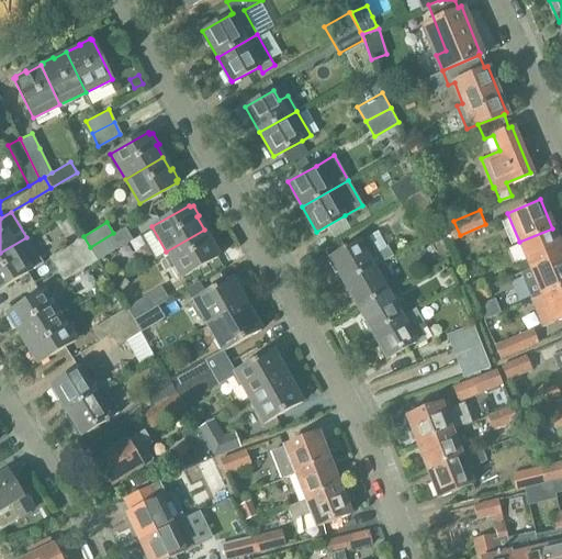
[(97,260),(132,239),(124,226),(113,233),(90,247),(97,260)]
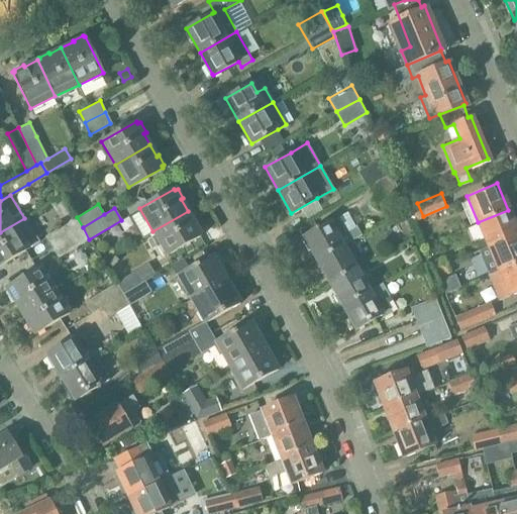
[(487,246),(516,233),(516,231),(508,210),(478,222),(487,246)]
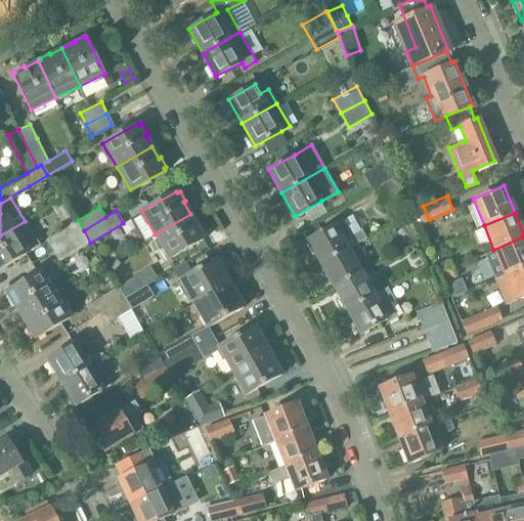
[(197,225),(190,214),(155,234),(168,258),(204,237),(203,235),(205,234),(199,224),(197,225)]
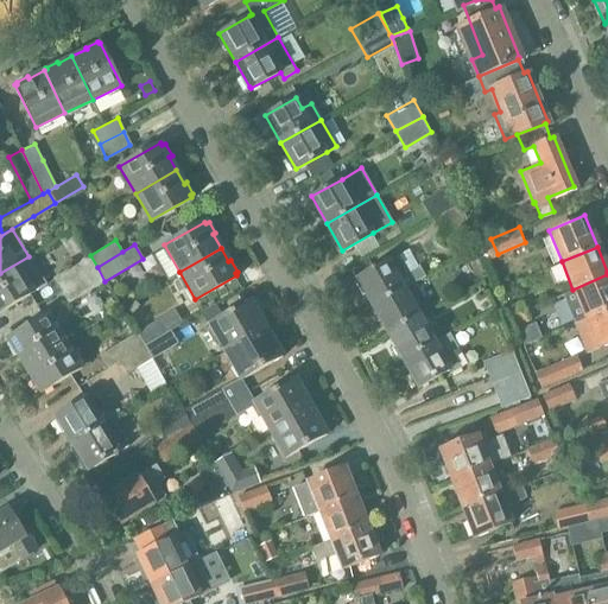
[(59,291),(97,267),(90,255),(51,278),(59,291)]
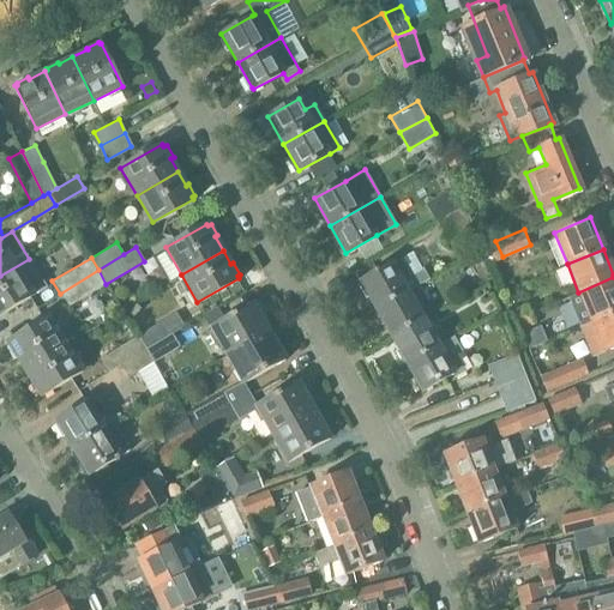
[(411,273),(403,258),(361,282),(375,308),(407,290),(429,277),(423,267),(411,273)]
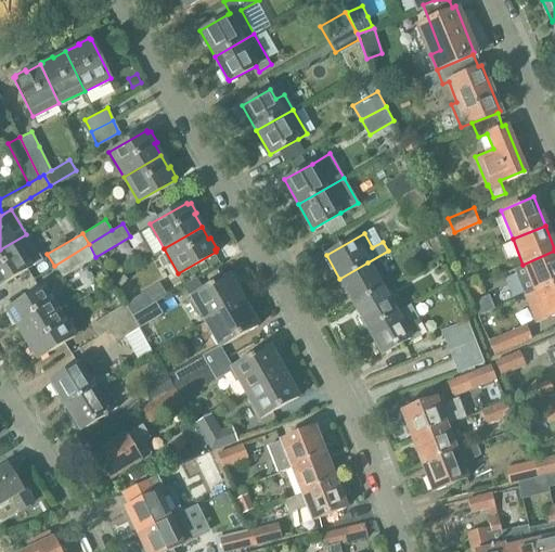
[(0,283),(30,265),(41,258),(26,234),(0,249),(0,283)]
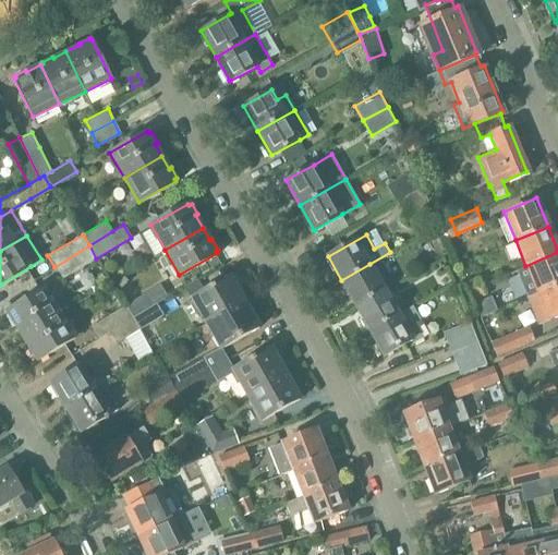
[(61,279),(96,258),(89,245),(55,267),(61,279)]
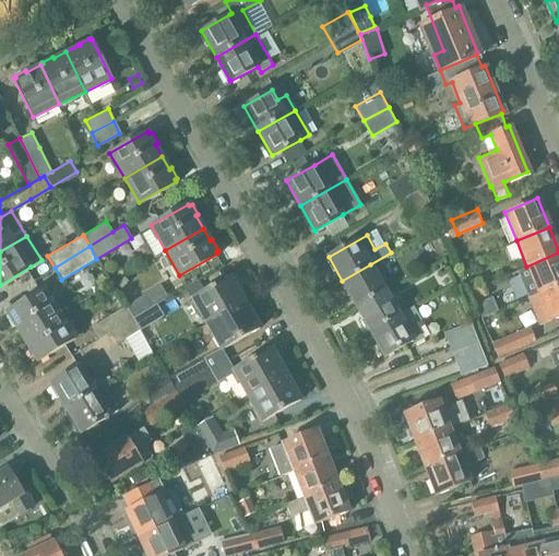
[(537,292),(558,283),(558,252),(526,267),(537,292)]
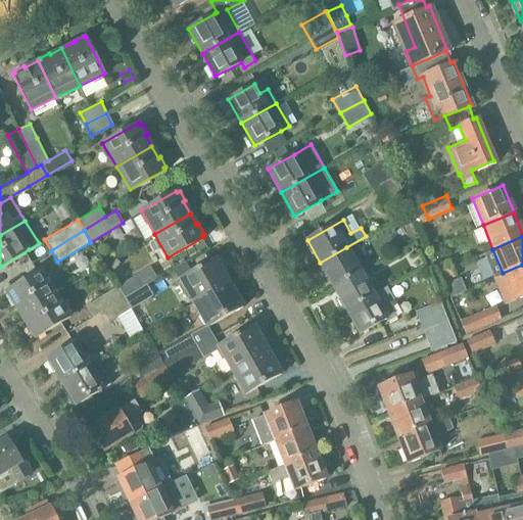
[(333,285),(360,270),(346,247),(320,263),(333,285)]
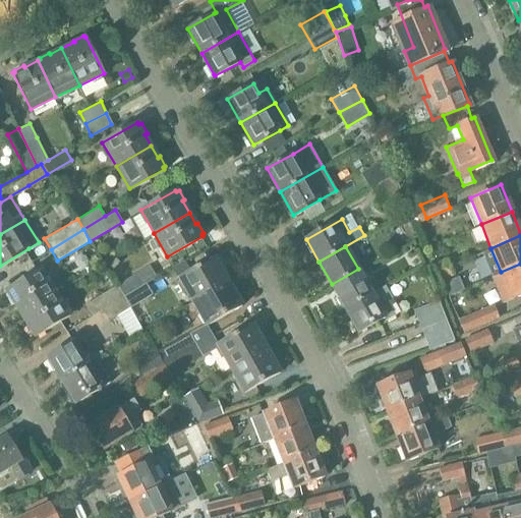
[(440,269),(451,265),(447,255),(436,260),(440,269)]
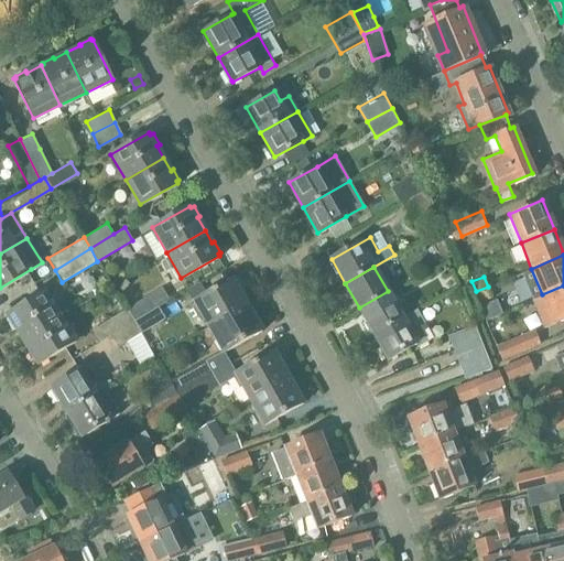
[(209,326),(247,304),(232,279),(194,301),(209,326)]
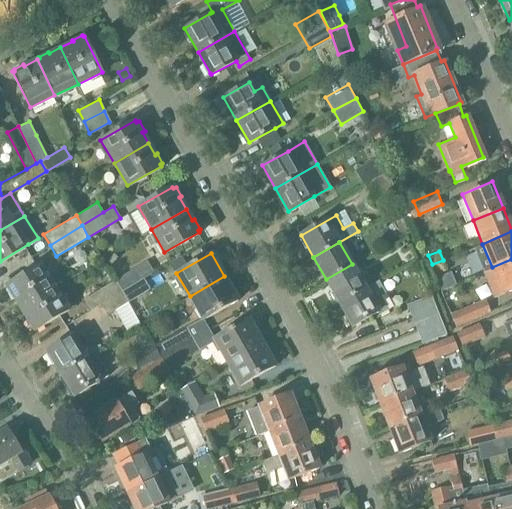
[(494,295),(502,291),(511,287),(511,259),(492,267),(485,271),(494,295)]
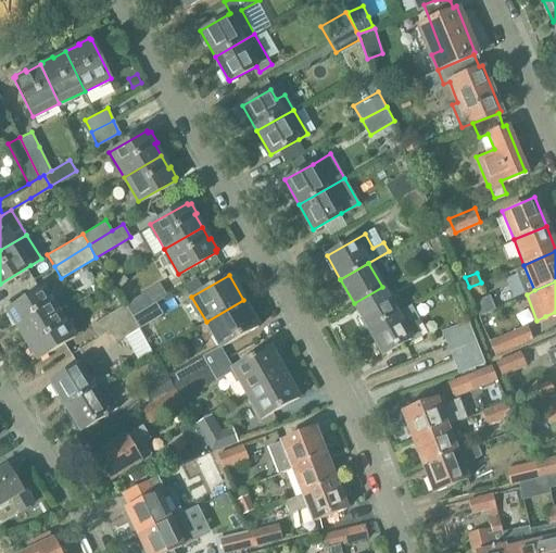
[(474,298),(485,292),(481,283),(469,287),(474,298)]
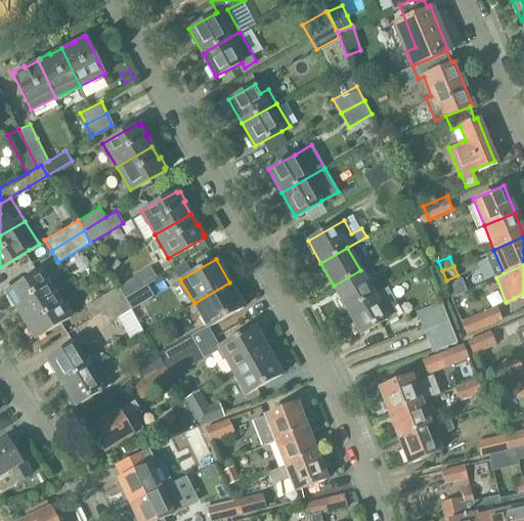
[(124,299),(145,286),(157,278),(149,267),(117,287),(124,299)]
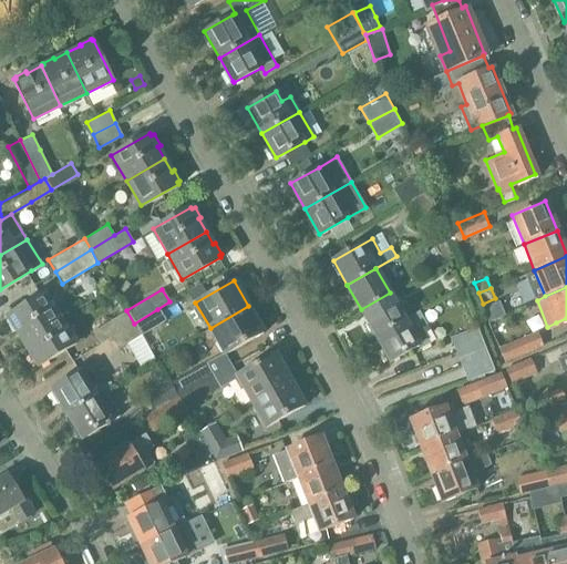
[(23,341),(60,317),(44,293),(8,316),(9,318),(7,319),(13,329),(16,328),(23,341)]
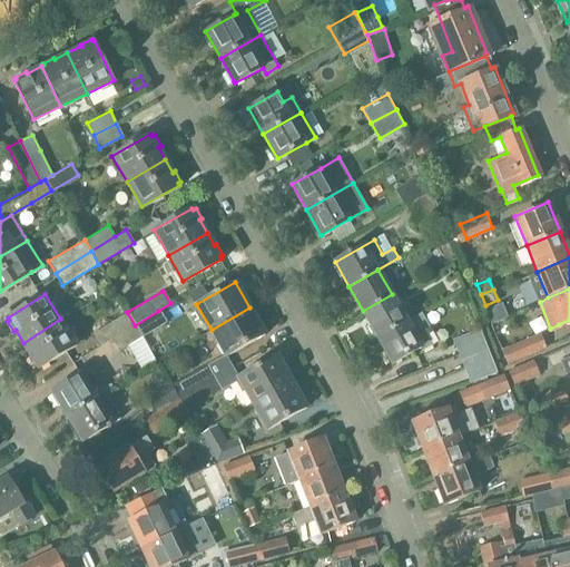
[(377,336),(406,320),(392,294),(363,311),(377,336)]
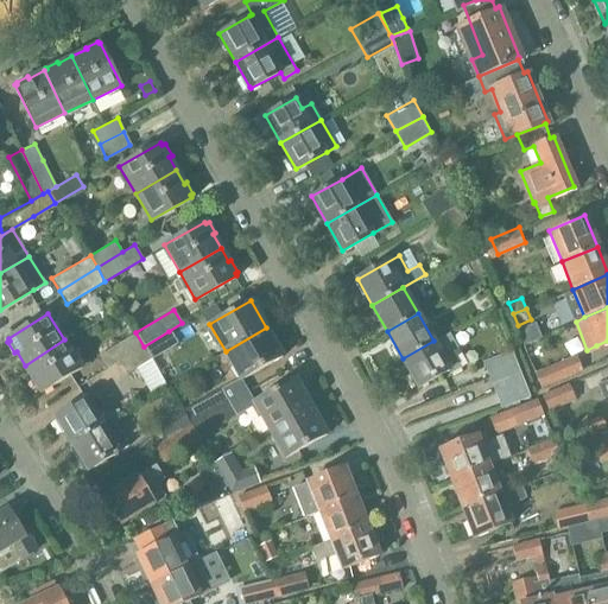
[(241,379),(282,355),(266,328),(226,351),(241,379)]
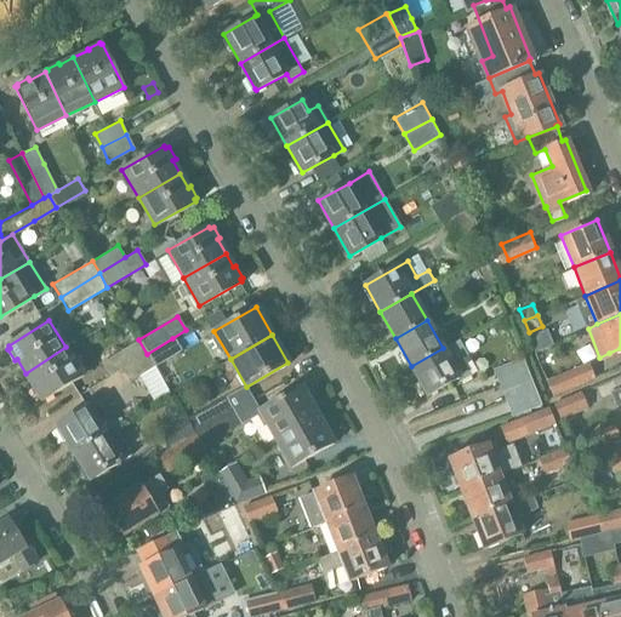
[(154,366),(181,350),(172,338),(147,354),(154,366)]
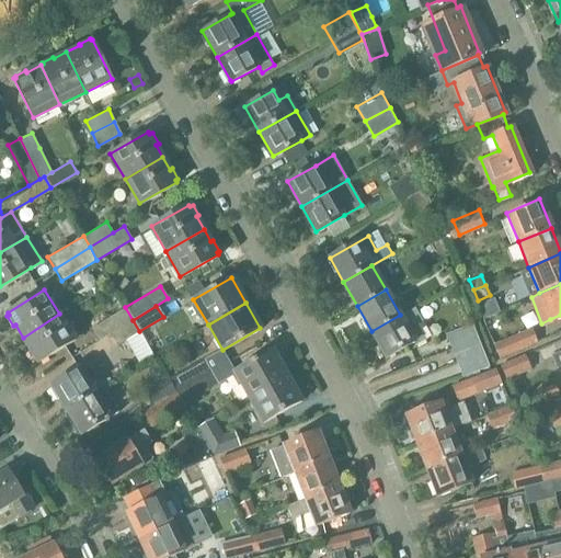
[(98,341),(110,334),(133,320),(125,307),(90,329),(98,341)]
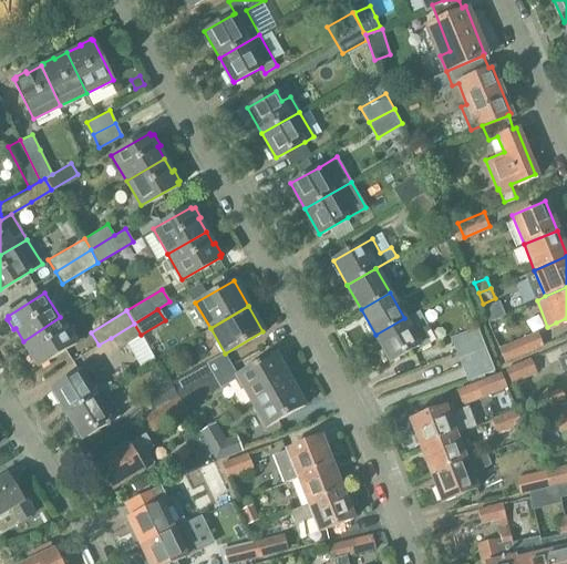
[(419,347),(430,341),(421,326),(426,324),(419,310),(404,318),(375,335),(390,360),(418,345),(419,347)]
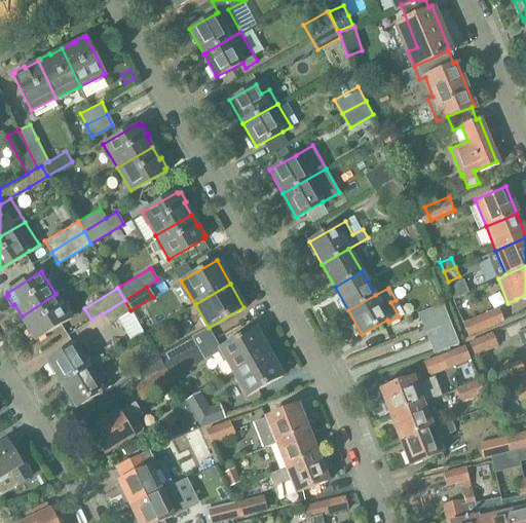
[(35,338),(69,318),(55,294),(22,316),(29,328),(27,329),(33,338),(35,337),(35,338)]
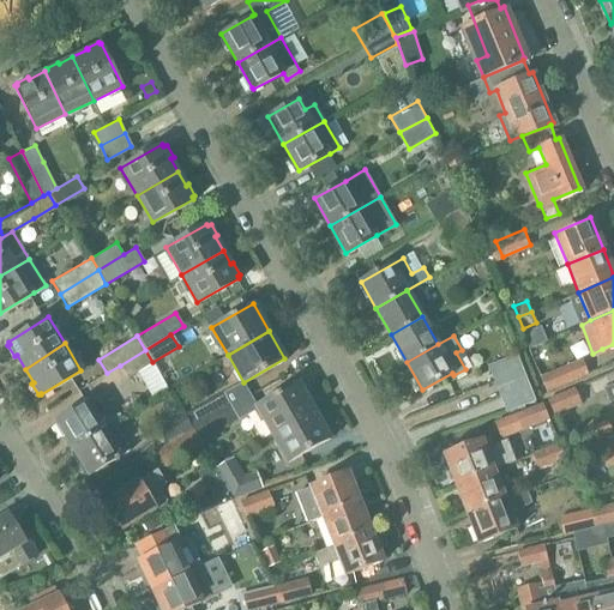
[(127,378),(152,362),(145,350),(120,366),(127,378)]
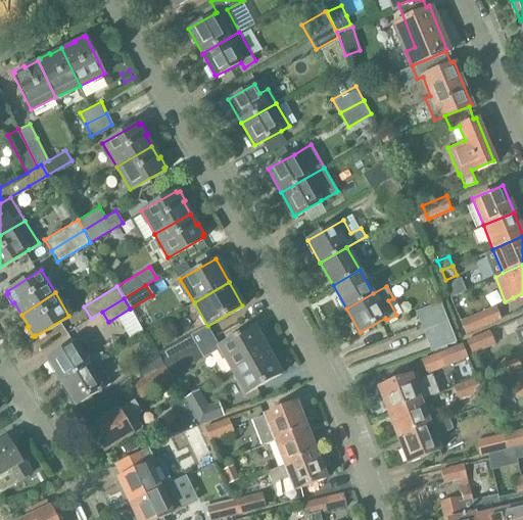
[(421,323),(445,313),(440,300),(416,310),(421,323)]
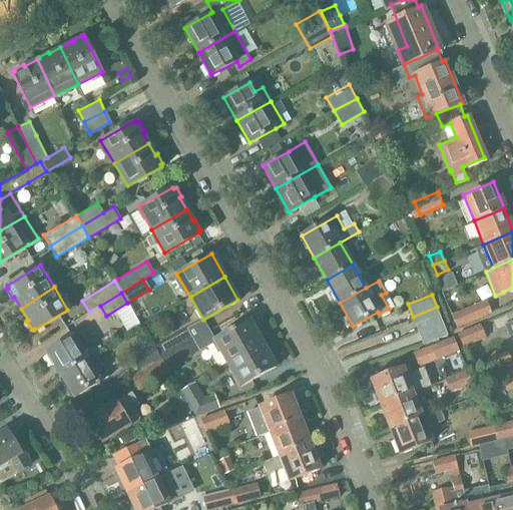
[(457,326),(492,312),(487,299),(452,313),(457,326)]
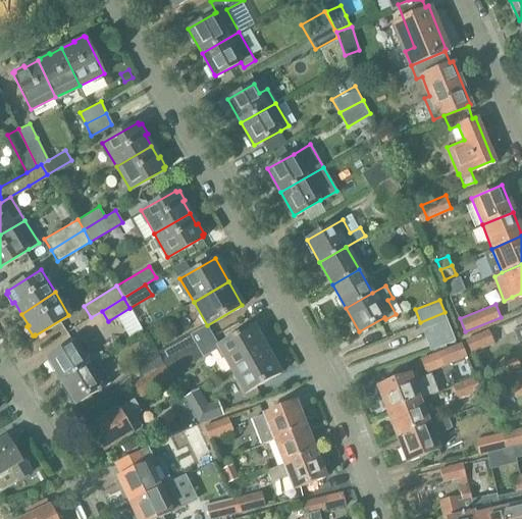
[(425,334),(450,324),(445,312),(420,322),(425,334)]
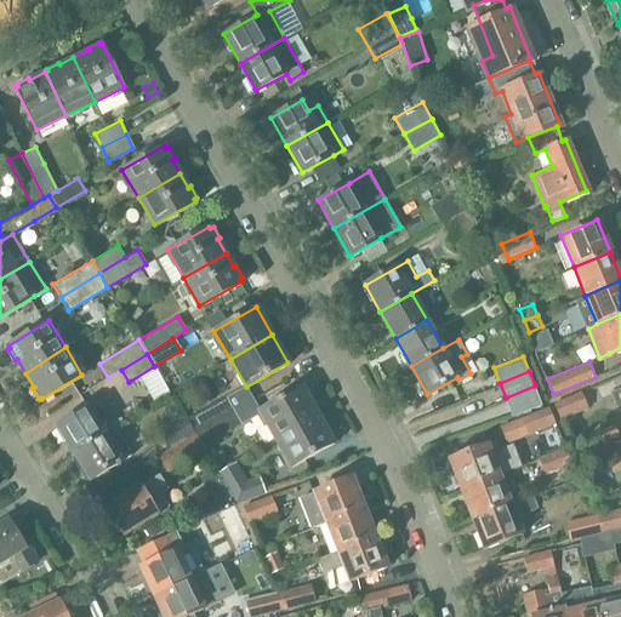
[(512,415),(542,404),(535,386),(506,398),(512,415)]
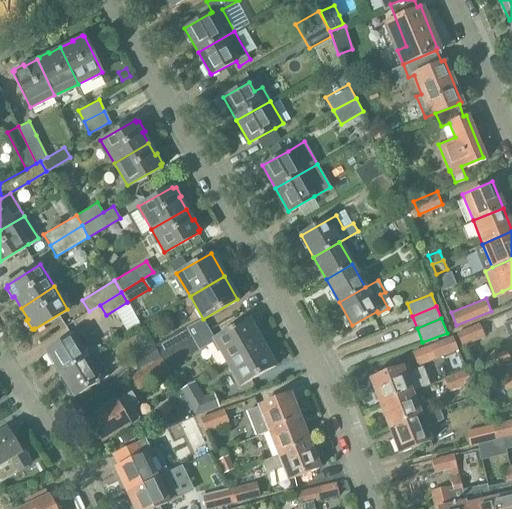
[(227,363),(262,342),(249,319),(214,340),(227,363)]
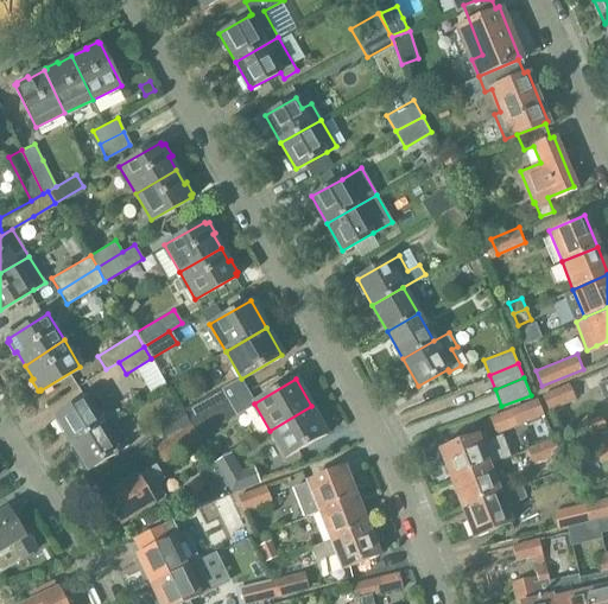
[(549,409),(576,398),(569,381),(542,393),(549,409)]
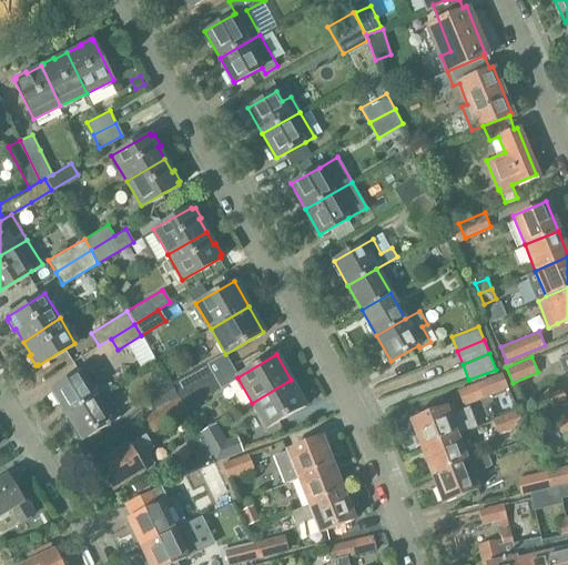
[(179,395),(213,376),(205,363),(171,383),(179,395)]
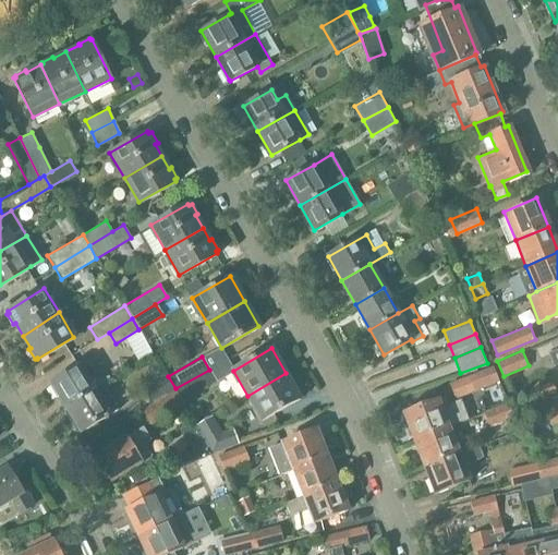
[(65,406),(101,384),(87,360),(51,382),(65,406)]
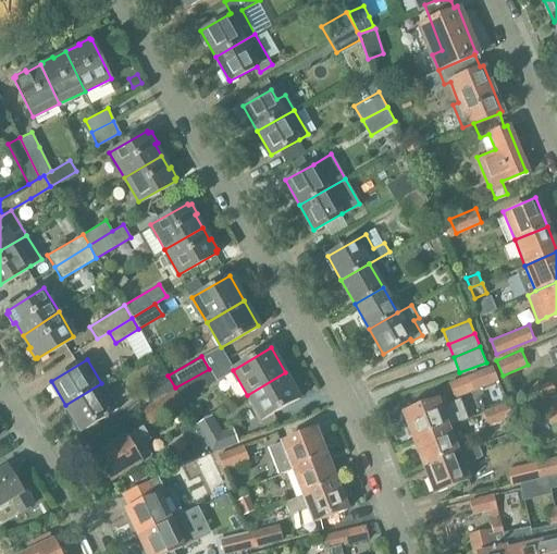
[(492,365),(448,381),(455,396),(498,380),(492,365)]
